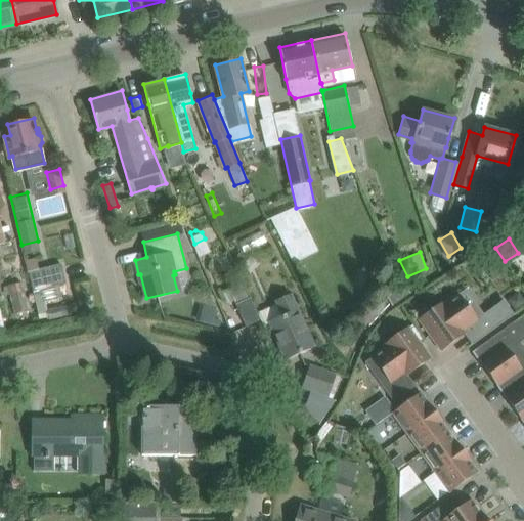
[(36,256),(26,259),(33,290),(66,281),(60,261),(39,267),(36,256)]
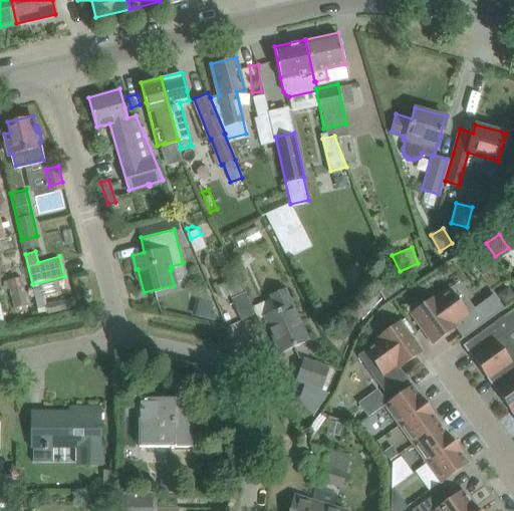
[(383,296),(403,284),(394,269),(373,281),(383,296)]
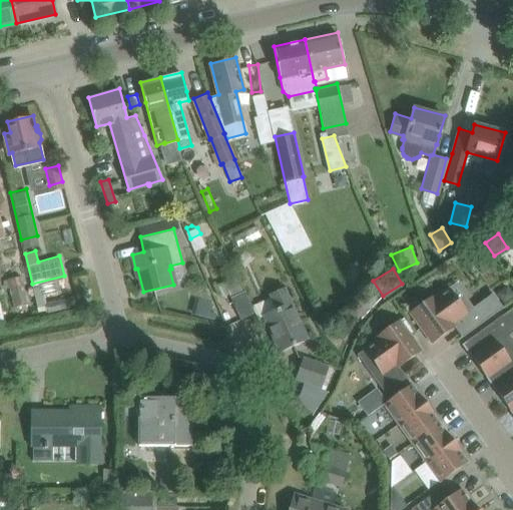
[(21,274),(6,279),(15,307),(29,303),(21,274)]
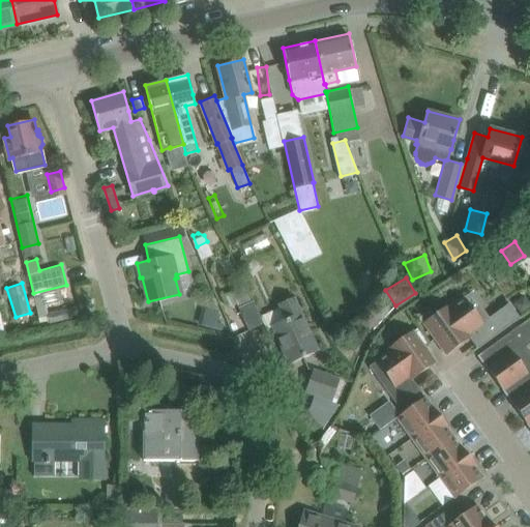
[(238,305),(249,300),(243,286),(231,291),(238,305)]
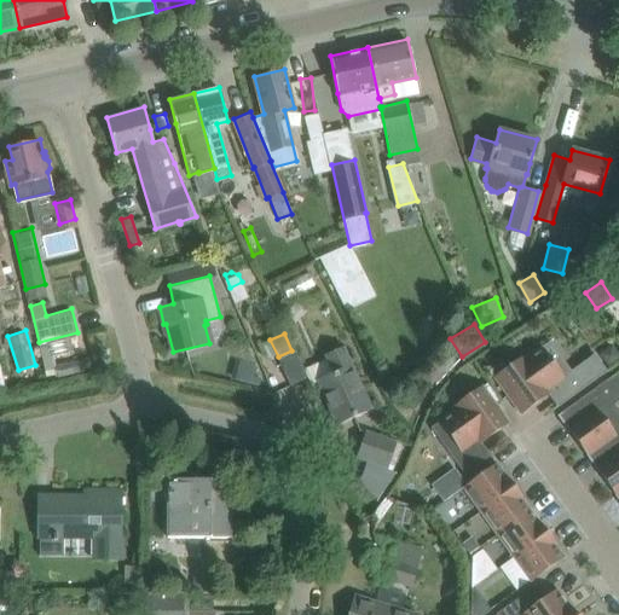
[(608,344),(597,353),(606,364),(617,355),(608,344)]
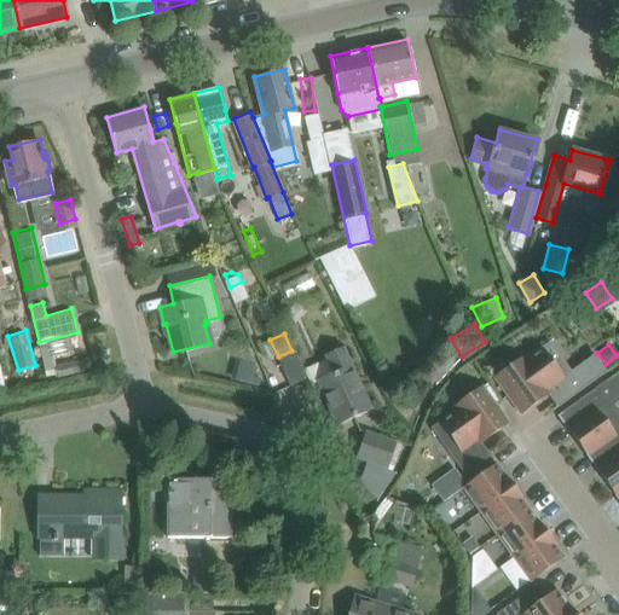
[(327,357),(304,366),(307,375),(311,383),(318,379),(337,423),(371,407),(343,346),(325,354),(327,357)]
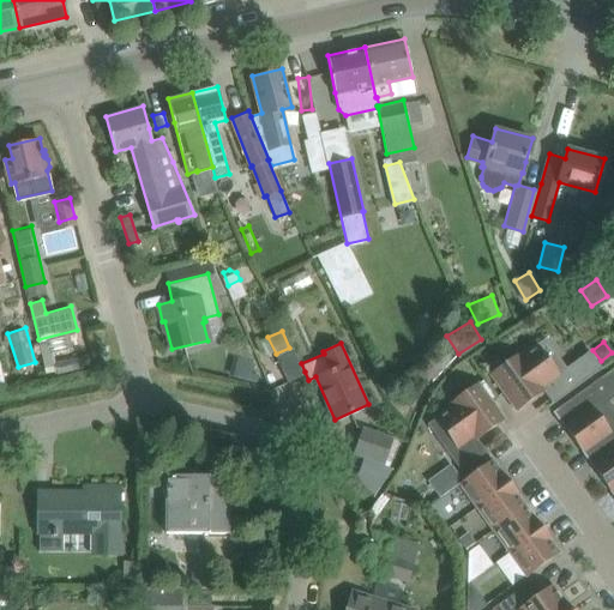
[(553,400),(602,366),(590,349),(566,366),(557,351),(546,358),(535,344),(521,355),(519,351),(491,373),(516,408),(534,396),(531,393),(542,386),(542,387),(541,388),(541,390),(543,388),(553,400)]
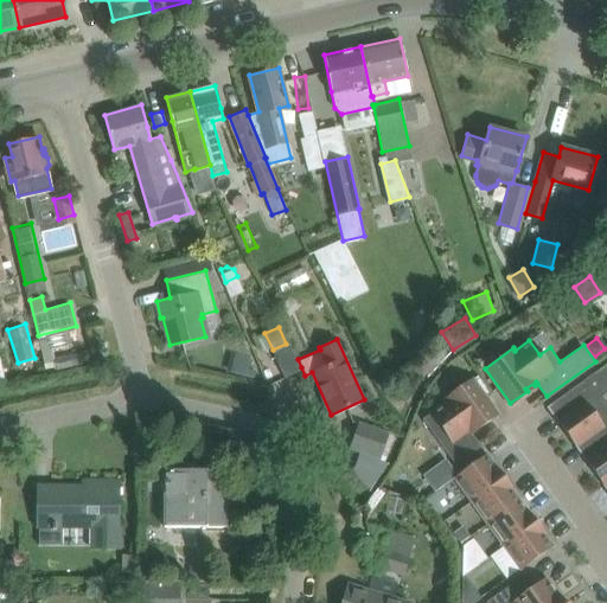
[(301,367),(298,359),(289,342),(286,344),(273,350),(285,376),(301,367)]
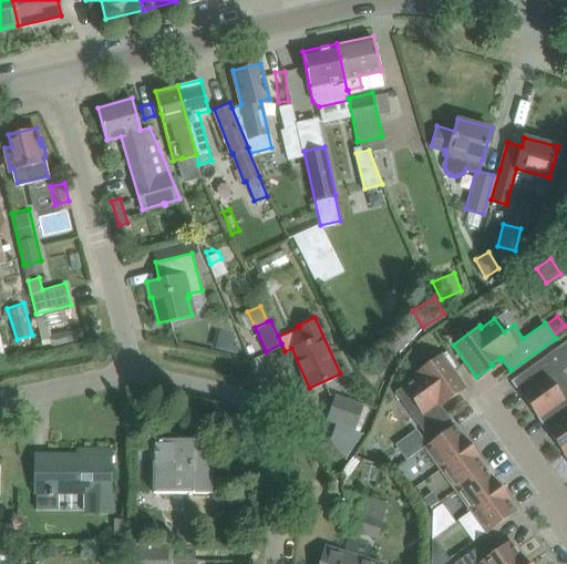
[(74,327),(54,332),(58,344),(78,338),(74,327)]
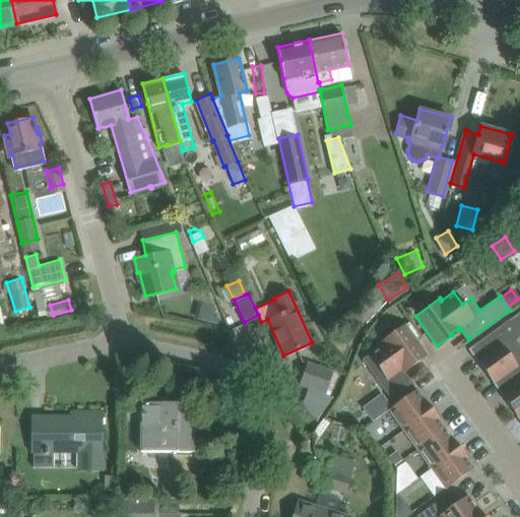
[(200,318),(214,321),(217,308),(203,304),(200,318)]
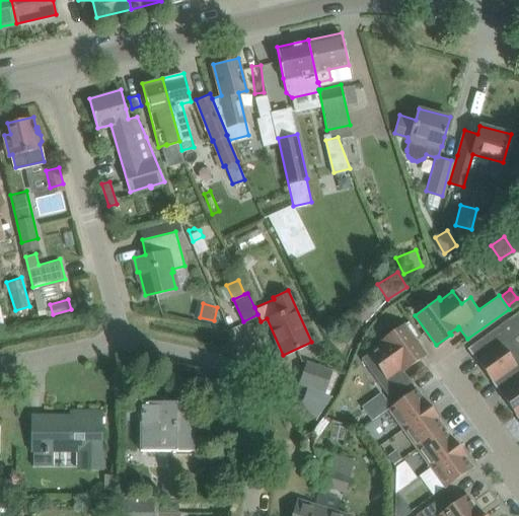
[(518,309),(472,344),(487,363),(484,365),(493,378),(518,360),(518,340),(516,337),(518,334),(518,309)]
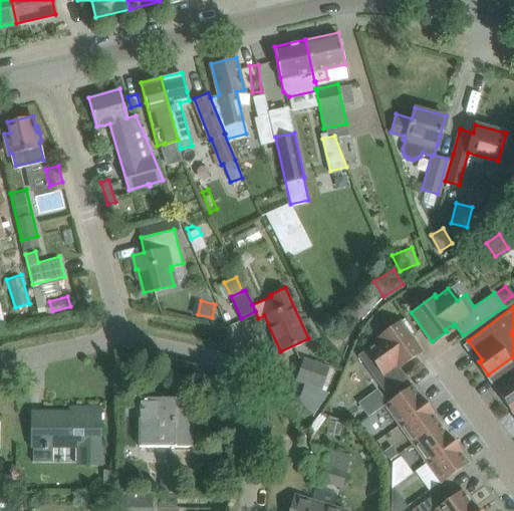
[(408,359),(423,348),(401,319),(377,336),(378,338),(366,346),(375,359),(366,365),(386,392),(407,376),(400,365),(402,364),(401,363),(399,364),(398,363),(406,357),(408,359)]
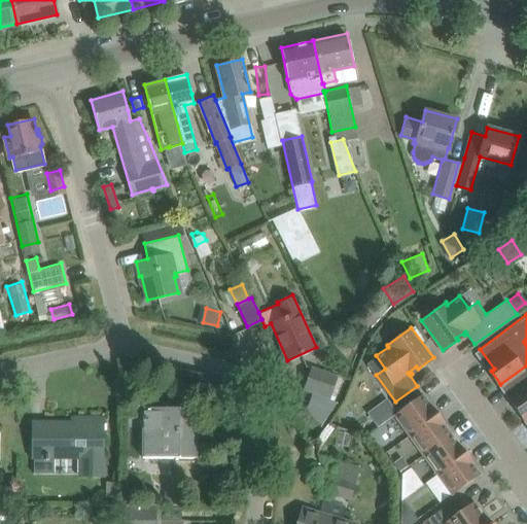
[(337,375),(312,365),(304,388),(329,396),(337,375)]
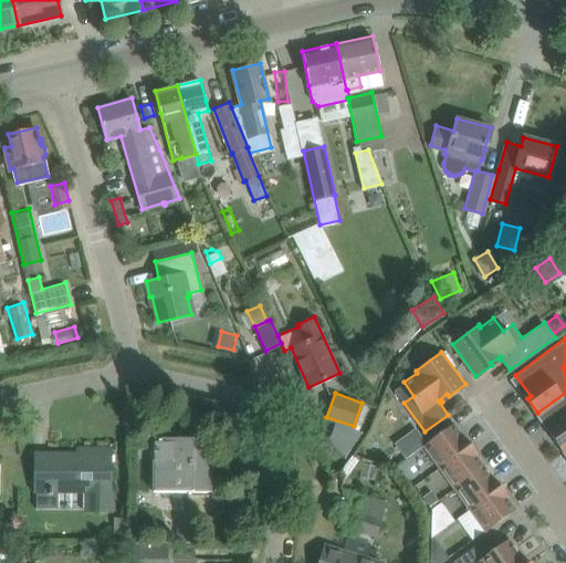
[(565,393),(537,413),(540,416),(543,414),(556,433),(553,435),(564,449),(565,447),(565,393)]
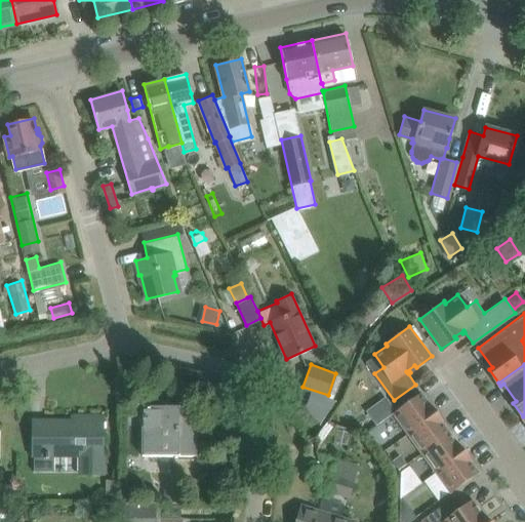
[(421,392),(393,412),(407,432),(436,411),(421,392)]
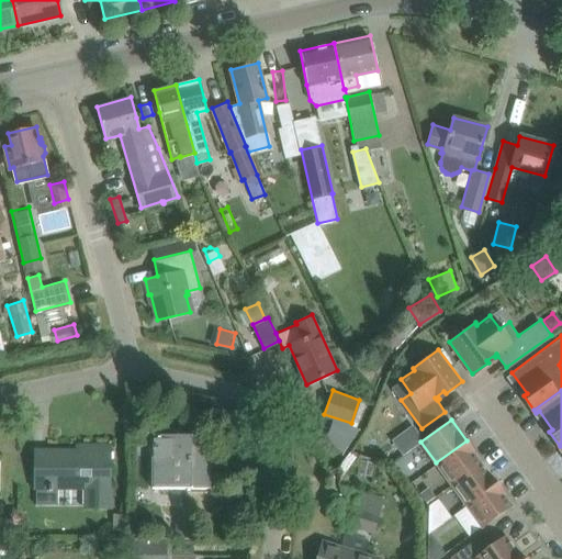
[(153,433),(152,485),(213,487),(213,485),(210,485),(210,435),(213,435),(213,434),(153,433)]
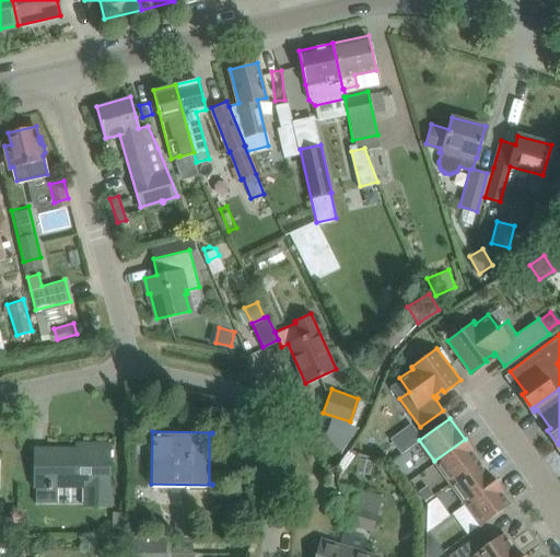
[(465,439),(434,461),(450,482),(479,460),(465,439)]
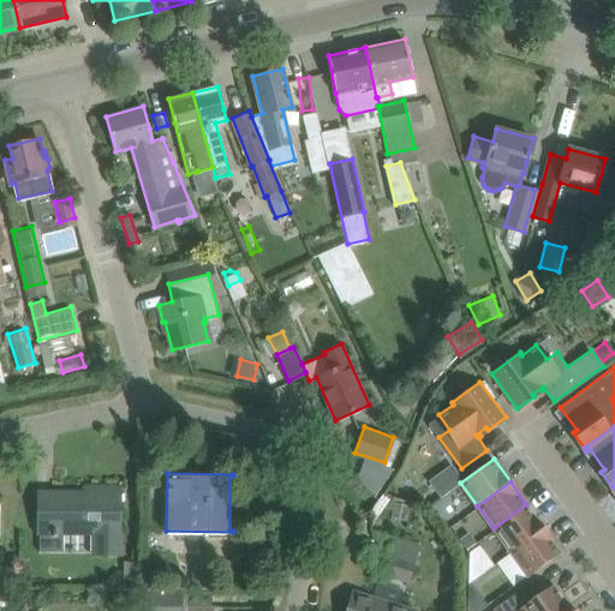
[(95,552),(119,552),(119,485),(96,485),(96,491),(39,491),(37,531),(40,531),(40,550),(64,550),(64,531),(95,531),(95,552)]
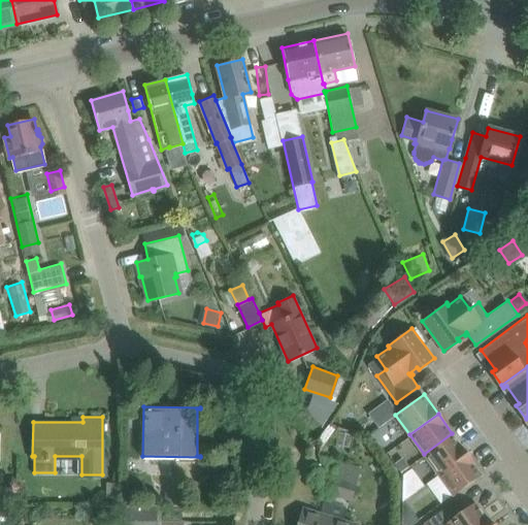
[(452,433),(424,454),(438,473),(466,454),(452,433)]
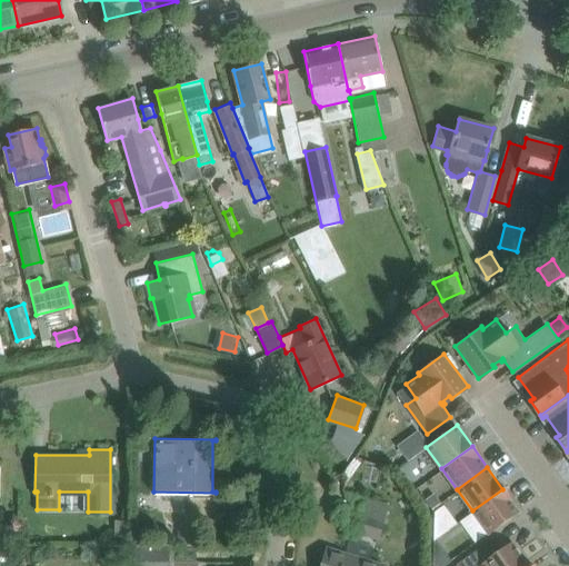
[(426,482),(417,487),(432,508),(440,502),(426,482)]
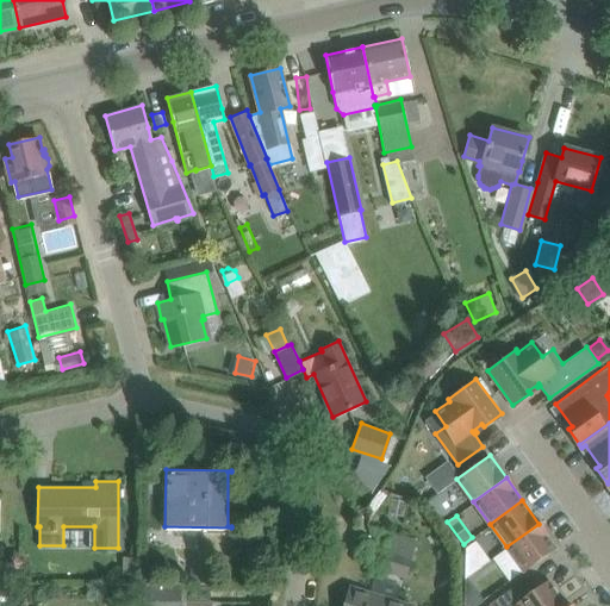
[(539,524),(506,547),(522,569),(555,547),(539,524)]
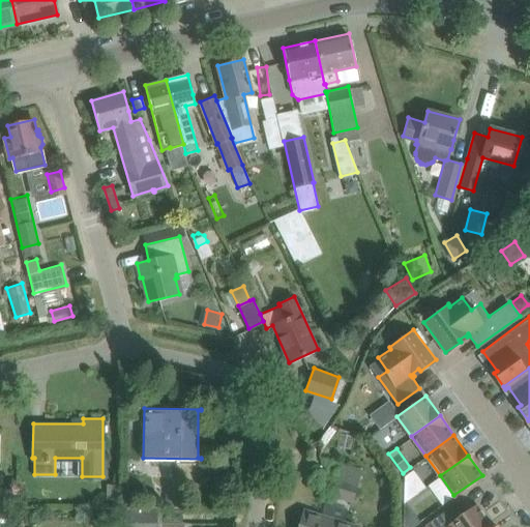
[(329,476),(330,477),(326,492),(351,499),(361,468),(334,460),(329,476)]
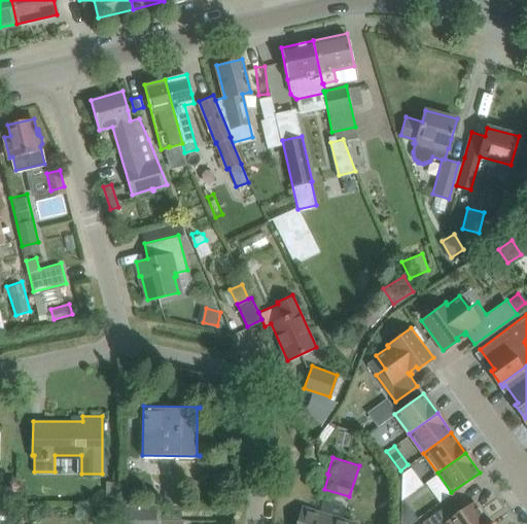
[(401,478),(401,498),(403,497),(415,488),(409,478),(401,478)]
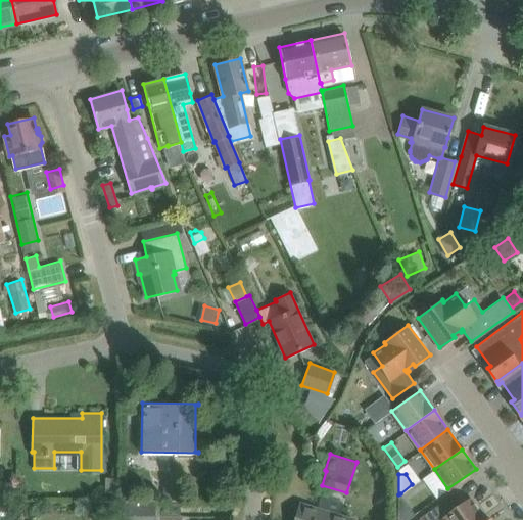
[(105,492),(117,493),(117,476),(105,476),(105,492)]
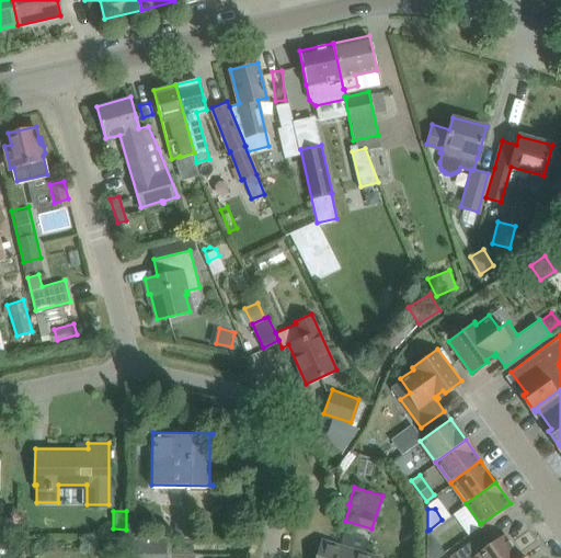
[(485,528),(449,555),(451,557),(522,557),(523,557),(505,533),(494,541),(485,528)]
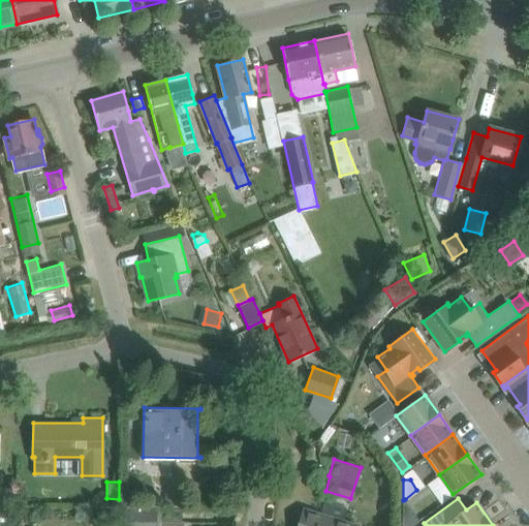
[(410,525),(419,520),(405,499),(403,500),(401,525),(410,525)]
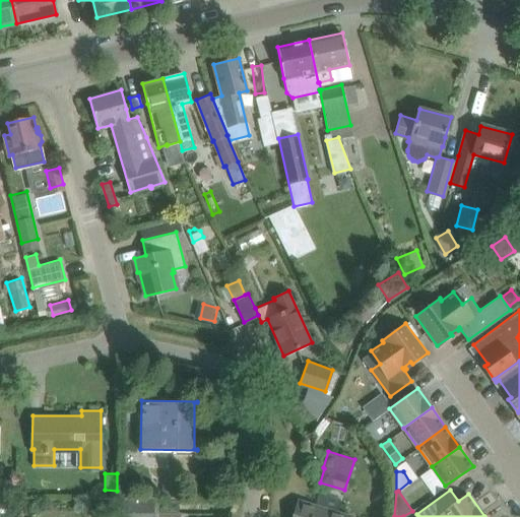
[(117,496),(116,510),(154,511),(177,511),(177,499),(153,500),(153,497),(117,496)]
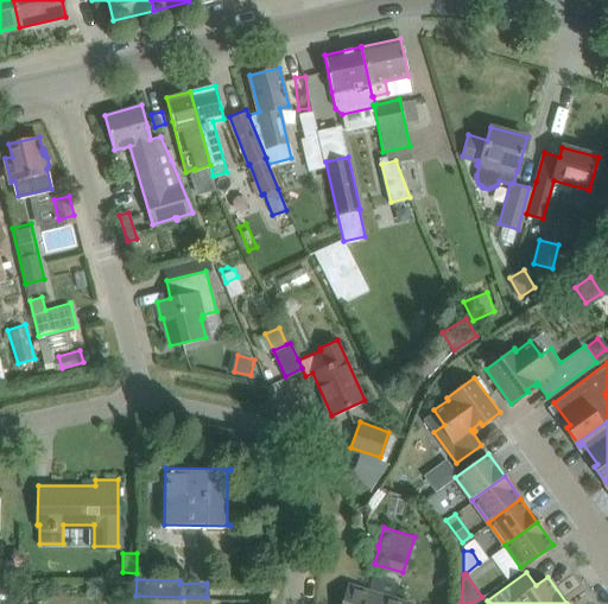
[(341,603),(406,603),(409,601),(348,583),(341,603)]
